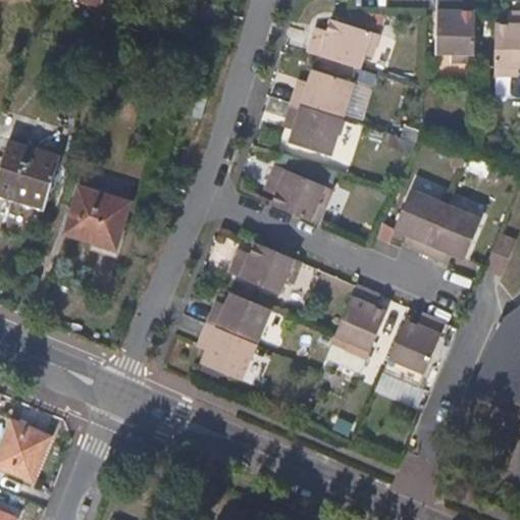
[(451,61),(473,61),(474,12),(459,11),(450,11),(450,0),(433,0),(433,53),(451,54),(451,61)]
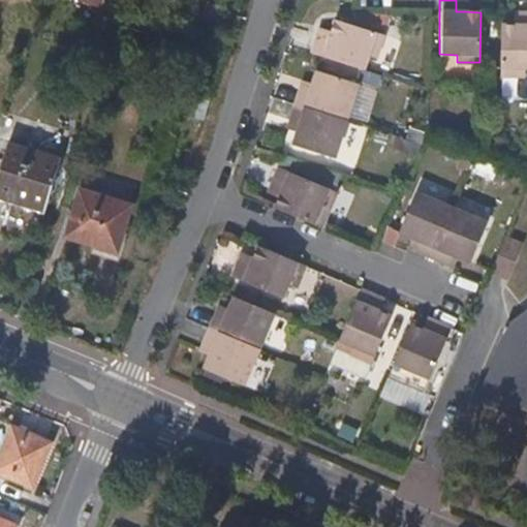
[(456,0),(456,11),(465,11),(464,0),(456,0)]
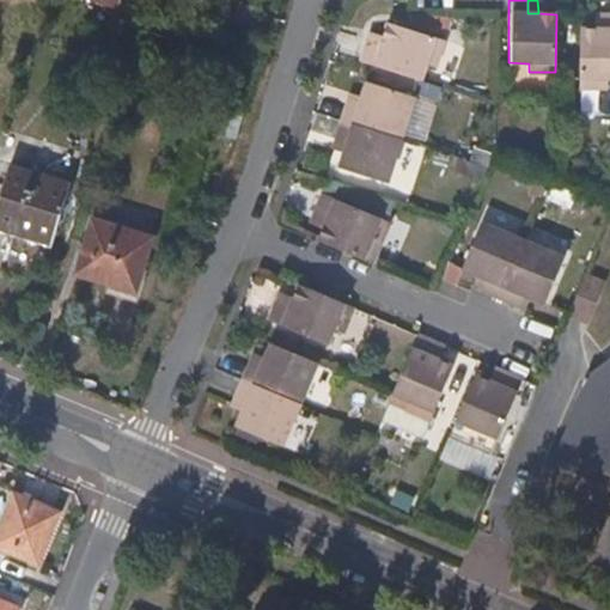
[(609,80),(609,79),(609,14),(608,14),(608,30),(597,30),(578,29),(578,87),(609,87),(609,80)]
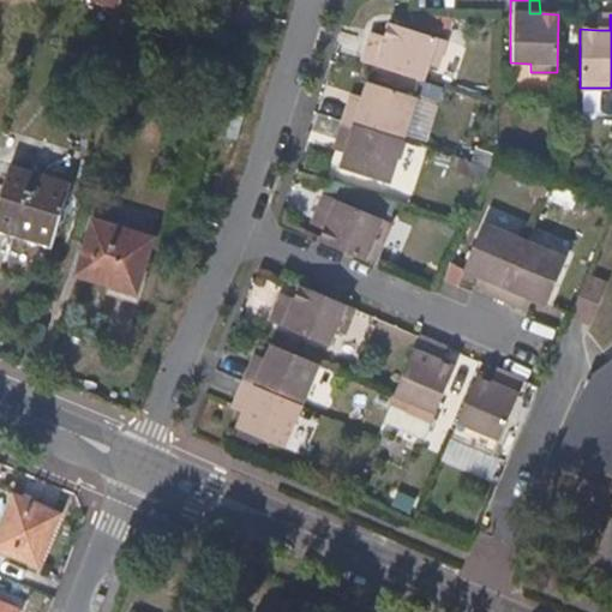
[(600,15),(599,30),(610,30),(610,15),(600,15)]
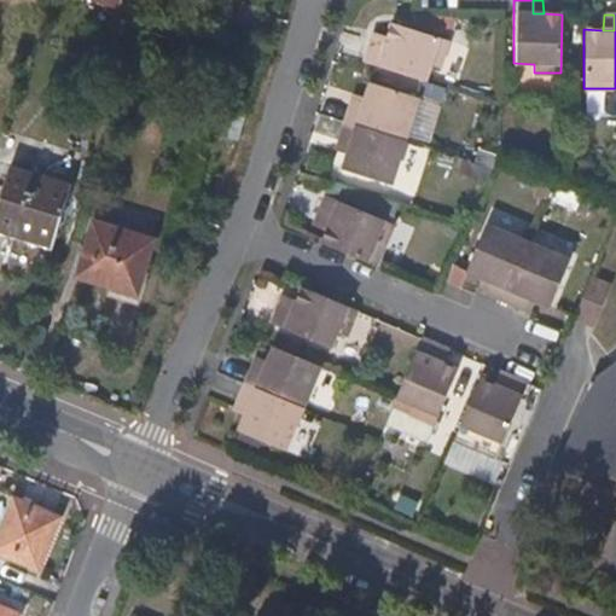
[(370,47),(365,63),(428,82),(434,65),(442,69),(451,42),(393,24),(387,44),(384,52),(370,47)]
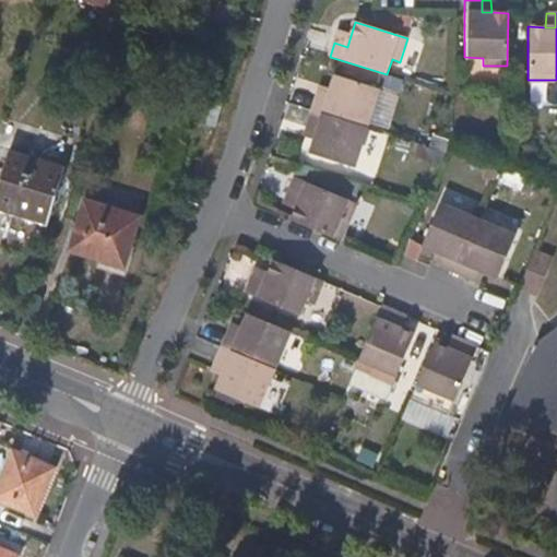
[(338,35),(334,43),(347,47),(350,39),(338,35)]
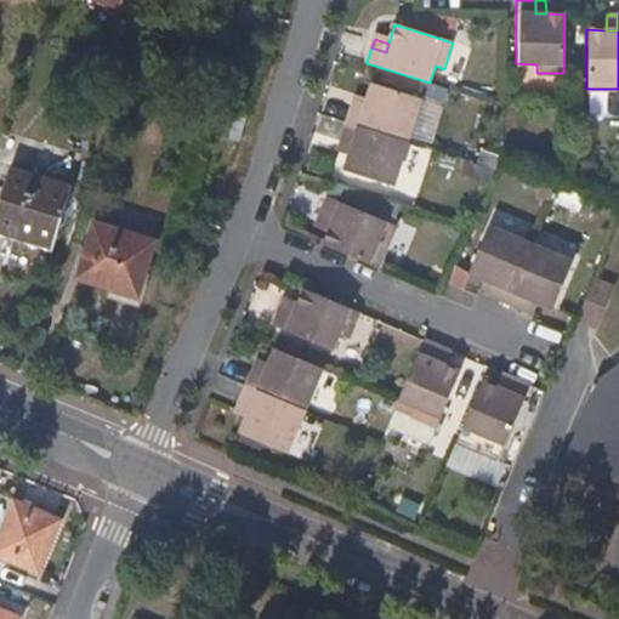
[(353,108),(350,123),(412,142),(424,103),(374,87),(369,102),(372,102),(368,113),(353,108)]
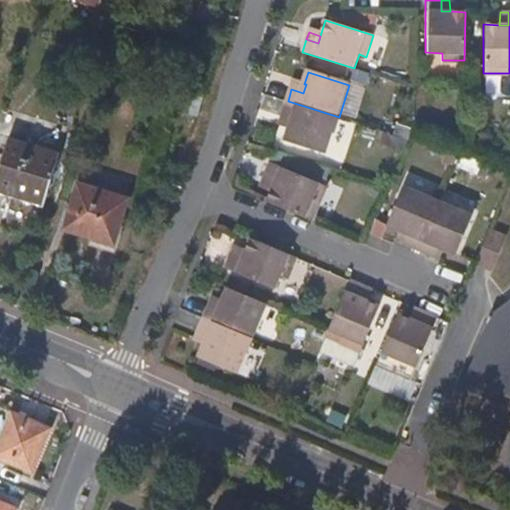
[(294,80),(291,89),(303,93),(306,84),(304,84),(294,80)]
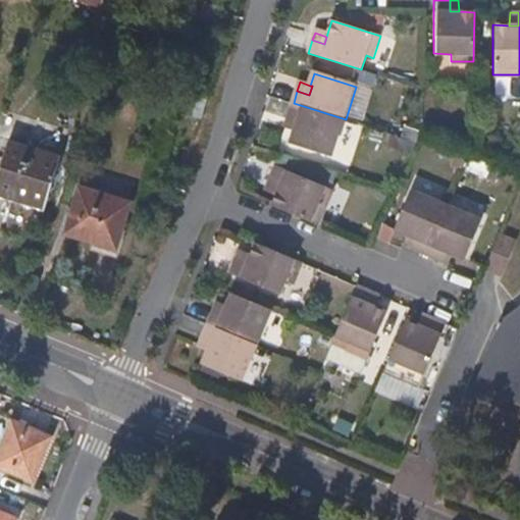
[(346,119),(294,103),(289,118),(301,122),(298,132),(297,131),(294,143),(334,155),(346,119)]
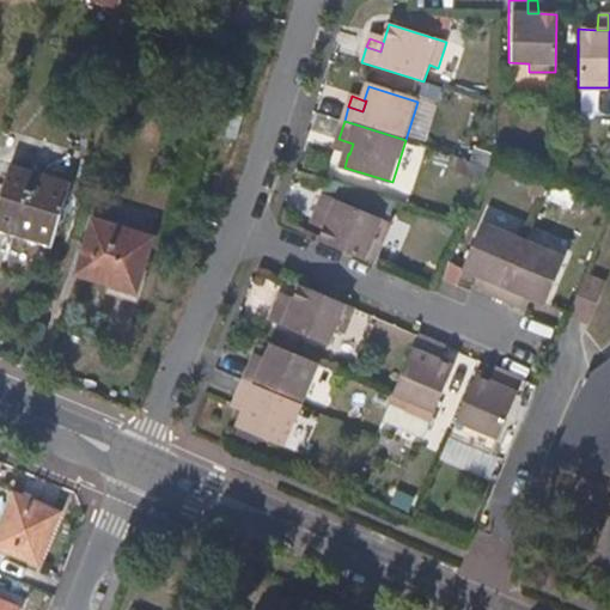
[(353,144),(339,139),(335,148),(348,153),(349,154),(353,144)]
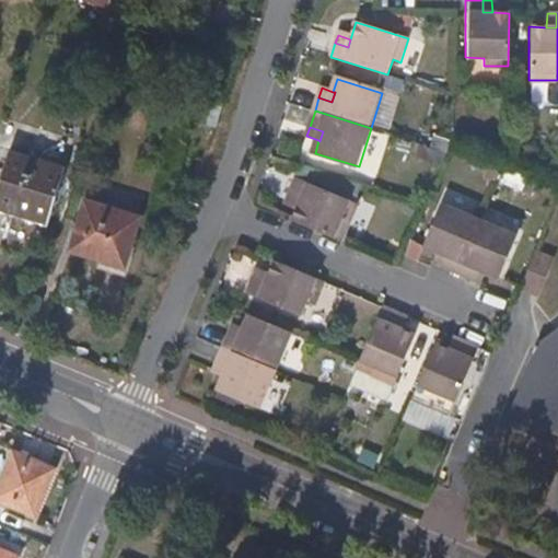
[(8,144),(0,166),(0,204),(45,220),(64,163),(8,144)]
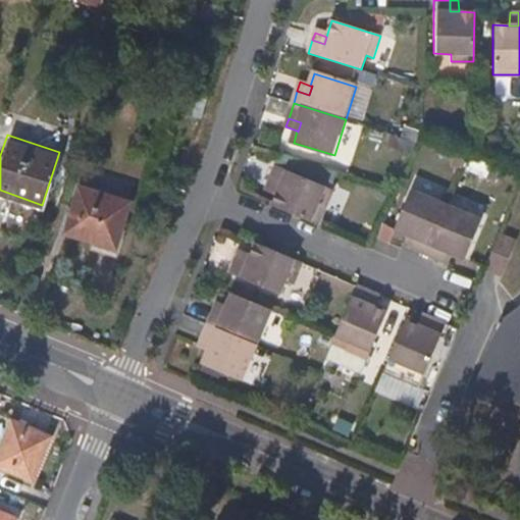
[(272,204),(319,224),(328,203),(321,199),(327,185),(275,162),(270,175),(281,182),(277,191),(272,204)]
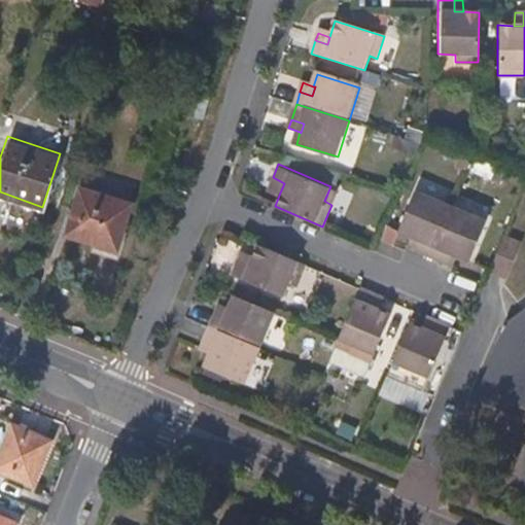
[(284,183),(273,177),(269,186),(280,193),(284,183)]
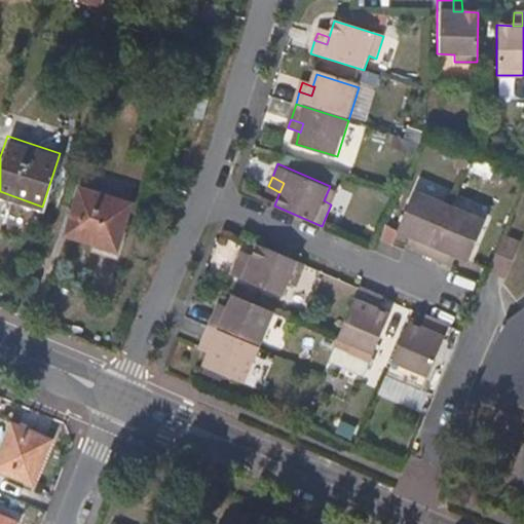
[(115,248),(121,230),(129,206),(81,188),(66,231),(91,240),(115,248)]
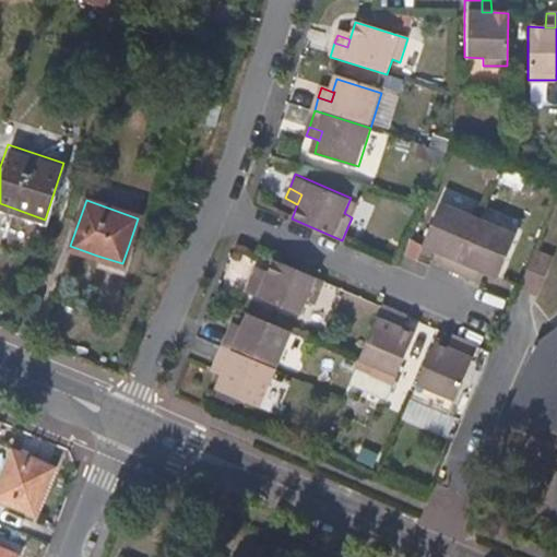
[(445,265),(455,271),(480,218),(445,202),(427,245),(439,250),(450,255),(445,265)]
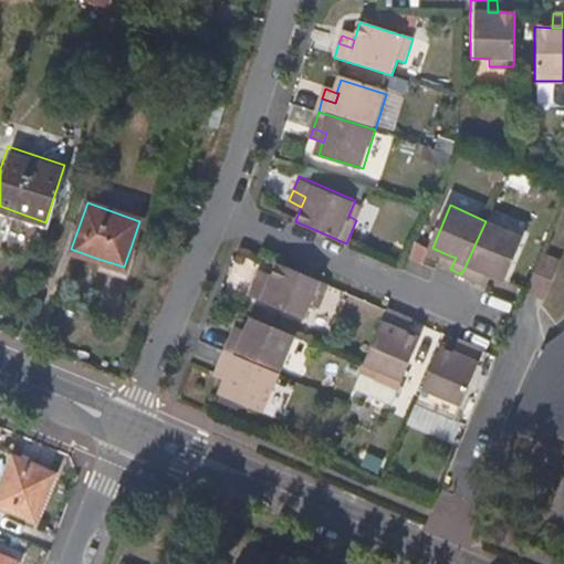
[(486,221),(461,274),(478,281),(483,270),(492,273),(501,278),(520,236),(486,221)]
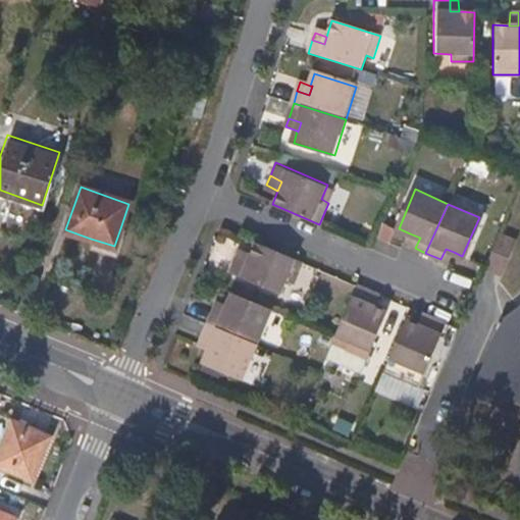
[(123,230),(120,228),(114,246),(117,248),(123,230)]
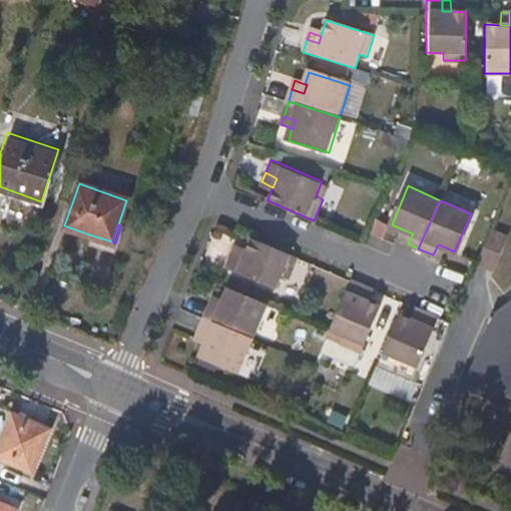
[(398,239),(408,243),(413,233),(403,229),(398,239)]
